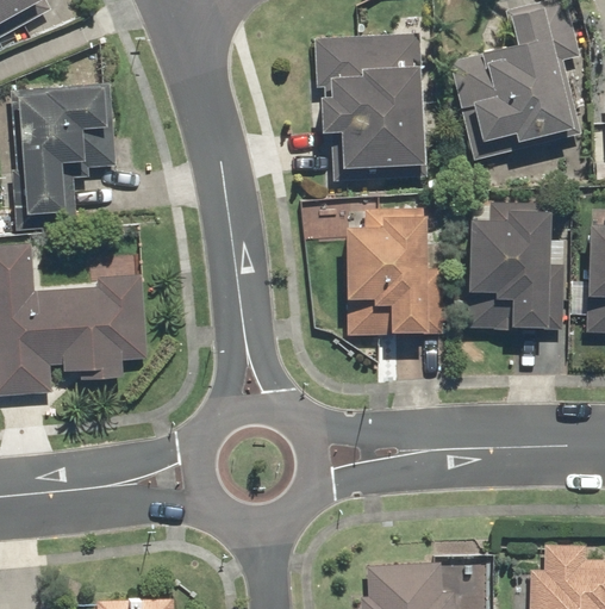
[(0,0),(0,25),(41,5),(38,0),(0,0)]
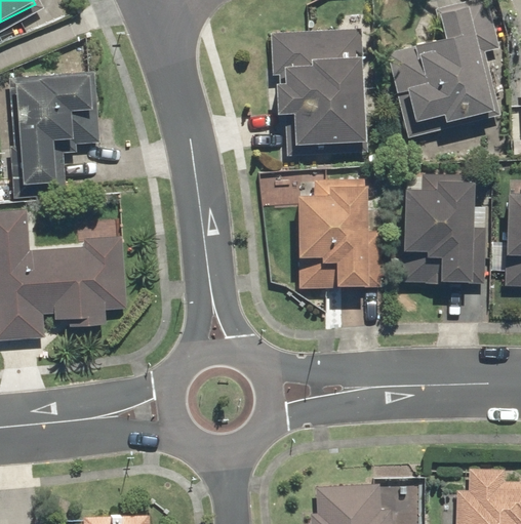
[(396,52),(400,70),(392,72),(408,139),(414,137),(496,118),(481,52),(501,47),(489,0),(439,12),(446,40),(396,52)]
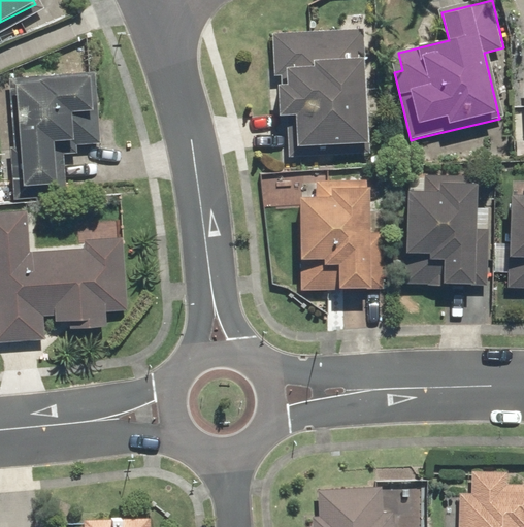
[(366,143),(364,31),(274,32),(275,114),(287,114),(288,157),(337,156),(336,144),(366,143)]
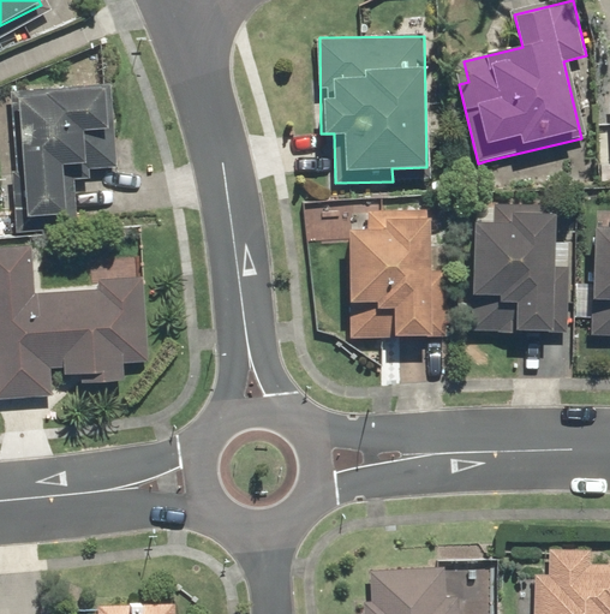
[(113,83),(11,88),(18,228),(70,226),(67,177),(142,173),(139,133),(115,135),(113,83)]
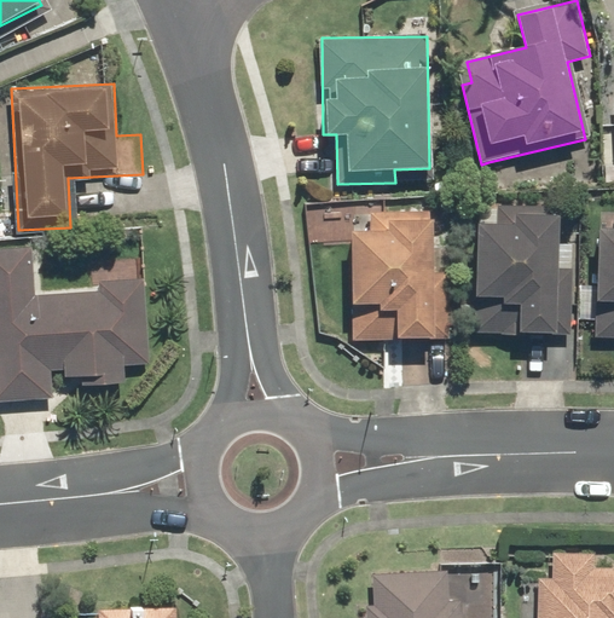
[(491,224),(474,224),(474,298),(480,298),(479,335),(556,336),(556,278),(575,278),(575,242),(555,242),(555,206),(491,204),(491,224)]
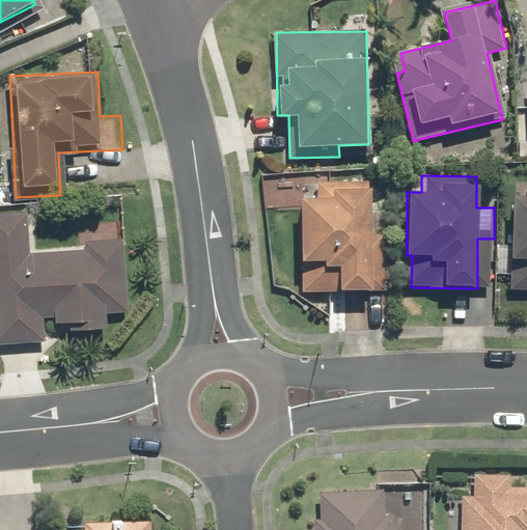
[(371,291),(371,180),(320,180),(320,196),(299,196),(299,290),(371,291)]
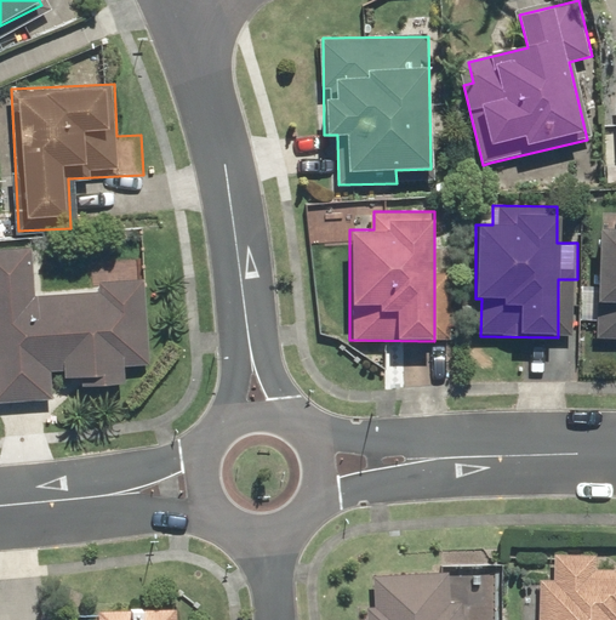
[(615,226),(602,226),(597,339),(615,340),(615,226)]
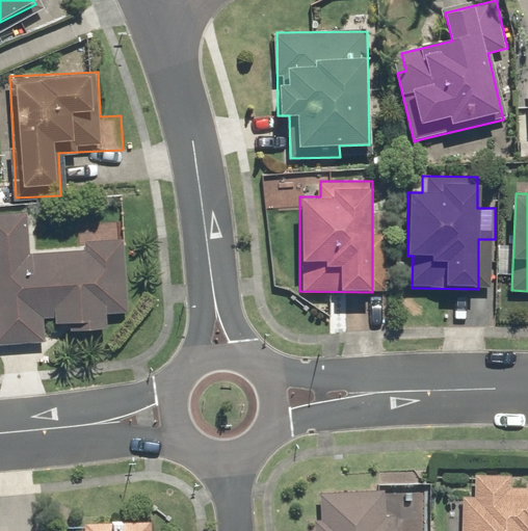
[(30,210),(0,212),(0,348),(46,345),(45,333),(111,326),(110,316),(133,314),(127,238),(89,241),(89,249),(33,254),(30,210)]
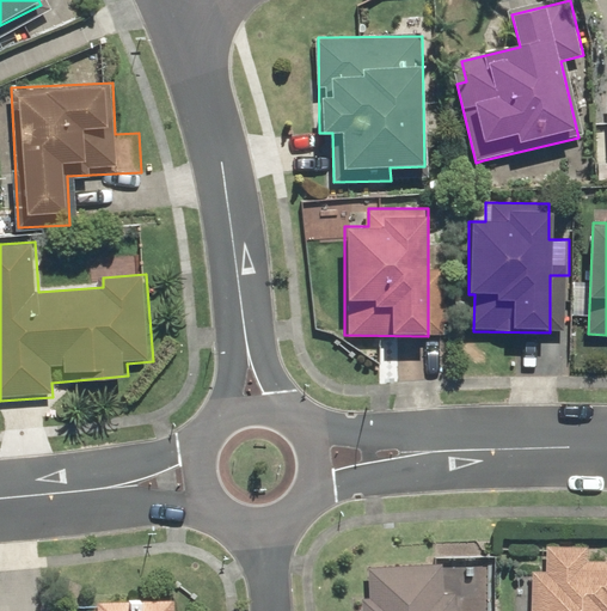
[(529,610),(606,610),(606,563),(589,563),(589,547),(545,545),(545,569),(532,569),(529,610)]
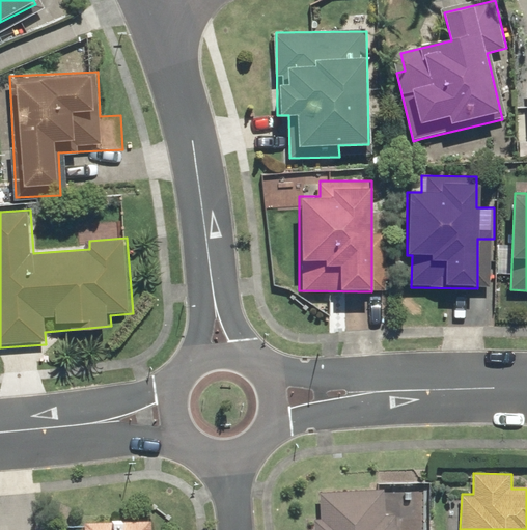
[(324,487),(324,515),(310,517),(309,529),(399,529),(399,513),(387,513),(387,486),(324,487)]
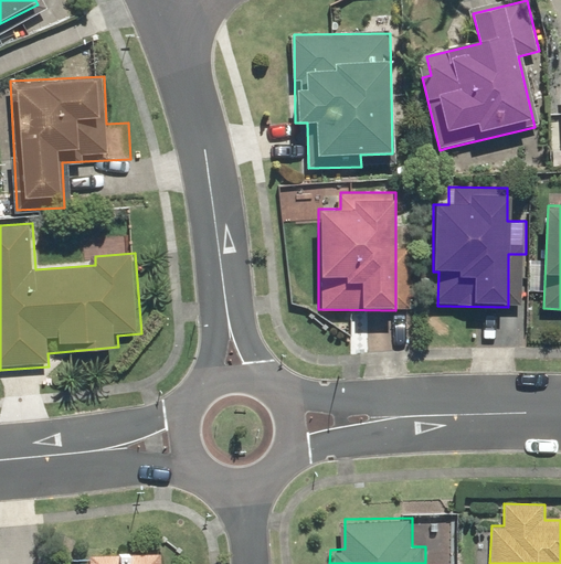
[(123,553),(123,559),(93,557),(92,563),(163,563),(163,561),(165,554),(123,553)]
